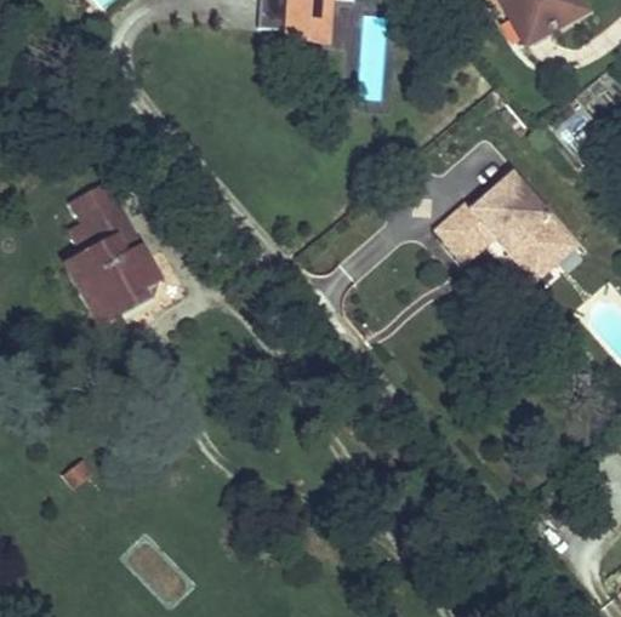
[(351,3),(351,0),(255,0),(254,30),(288,33),(289,18),(326,21),(328,1),(351,3)]
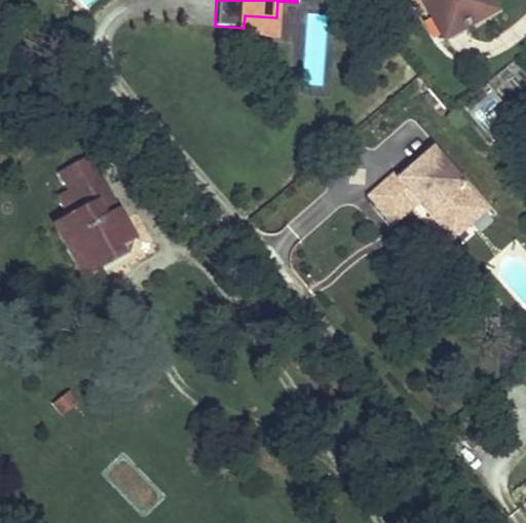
[(422,0),(443,37),(493,9),(488,0),(422,0)]
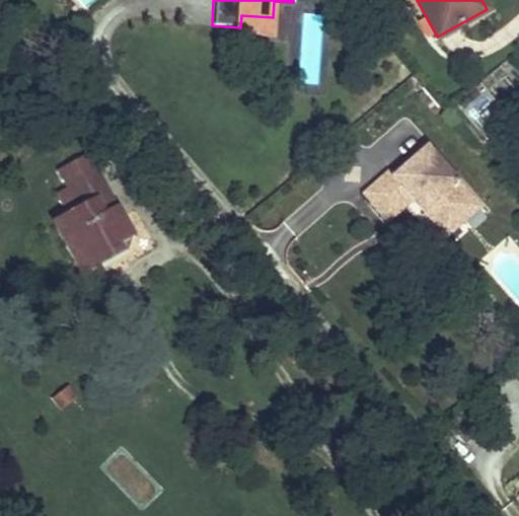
[(511,109),(502,118),(507,124),(517,116),(511,109)]
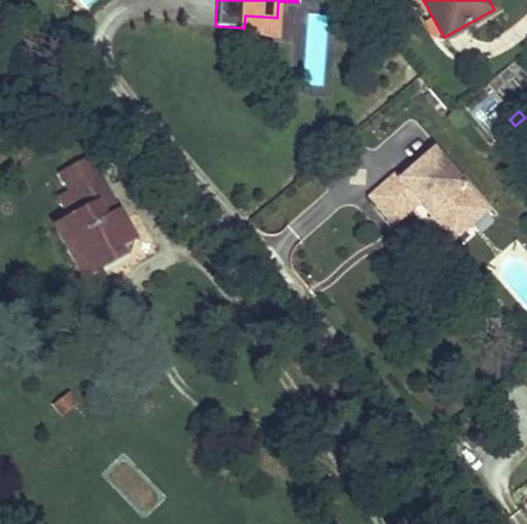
[(526,119),(525,117),(515,126),(519,130),(526,121),(526,119)]
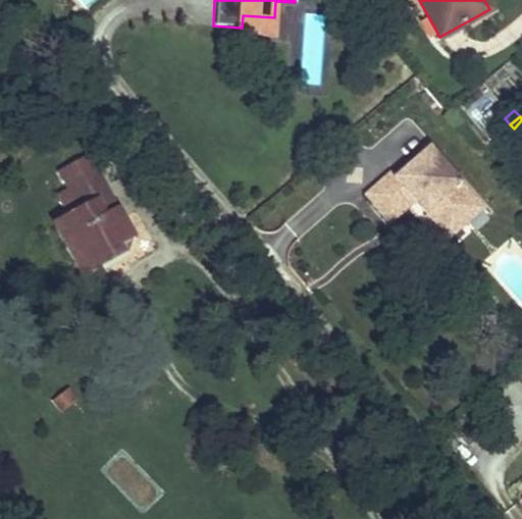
[(484,205),(429,144),(394,175),(389,170),(364,193),(389,221),(419,196),(429,207),(424,211),(438,226),(445,220),(465,222),(484,205)]
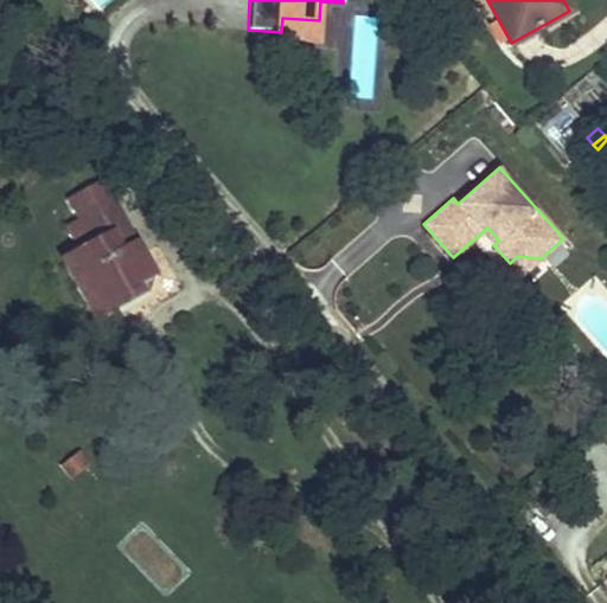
[(113,201),(81,218),(94,242),(81,249),(62,258),(91,315),(141,289),(138,282),(152,275),(113,201)]
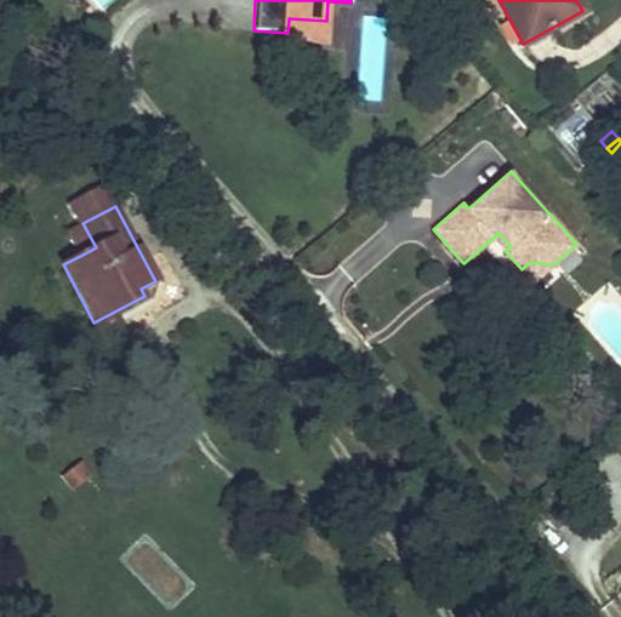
[(96,247),(83,223),(70,230),(83,255),(96,247)]
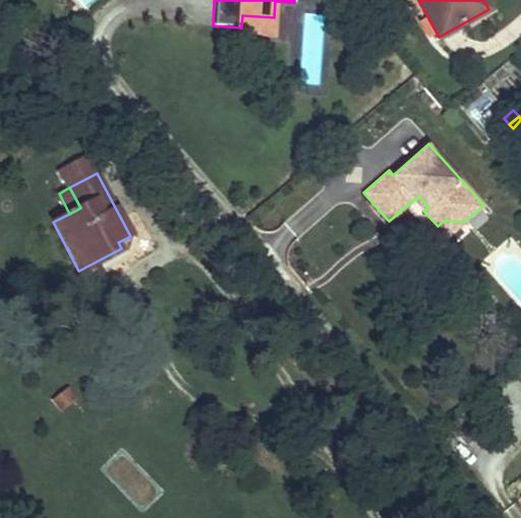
[(423,211),(428,207),(418,195),(414,199),(423,211)]
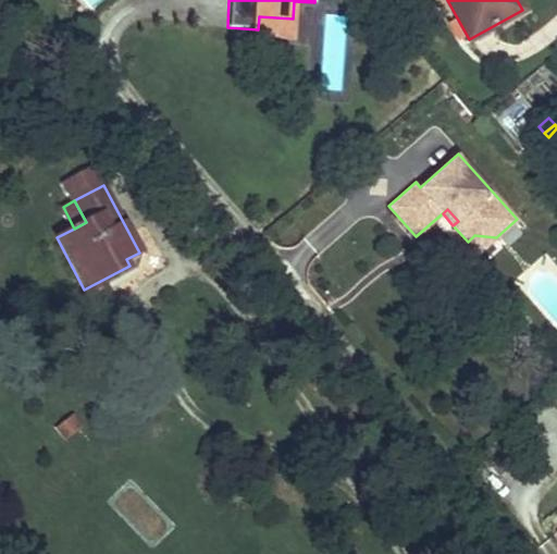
[(479,254),(496,237),(474,235),(468,242),(479,254)]
